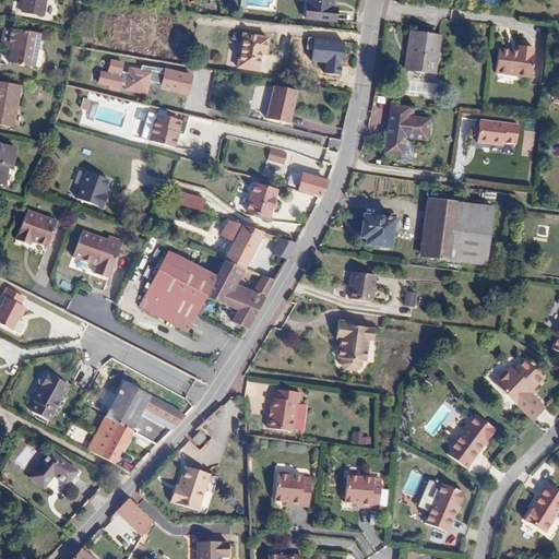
[(24,0),(23,12),(44,16),(46,0),(24,0)]
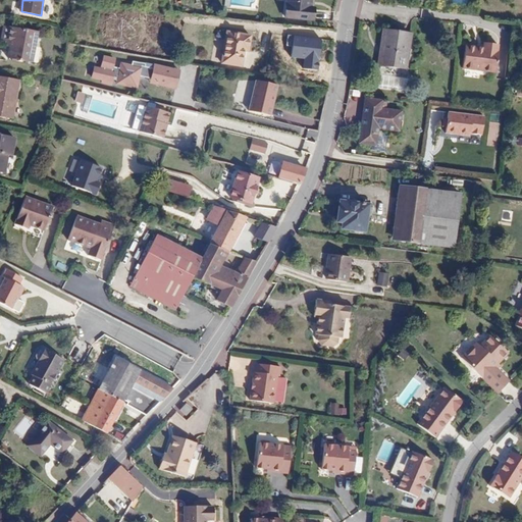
[(311,0),(286,0),(285,18),(314,20),(315,8),(311,8),(311,0)]
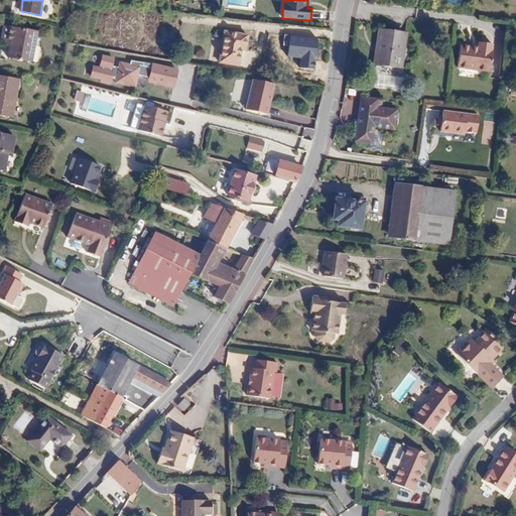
[(36,32),(5,27),(3,39),(11,41),(9,56),(31,61),(36,32)]
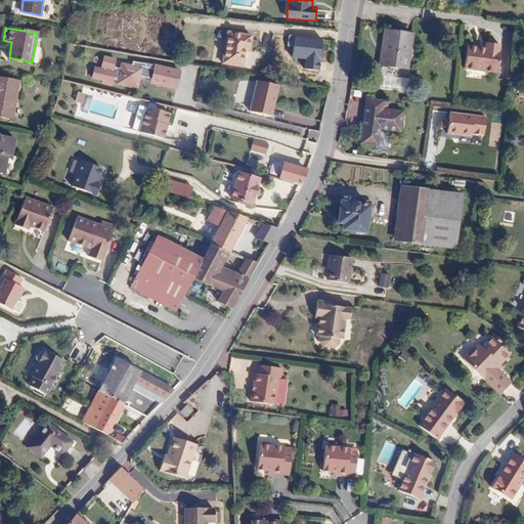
[(412,35),(386,31),(381,66),(407,70),(412,35)]
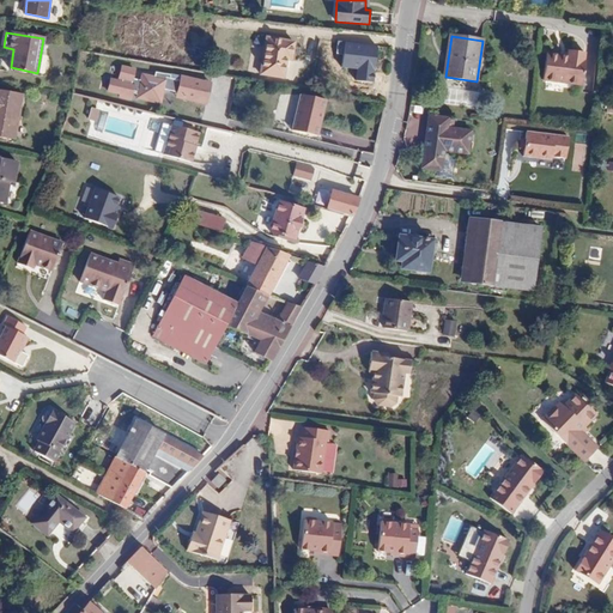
[(295,42),(267,38),(261,76),(284,79),(287,60),(291,61),(295,42)]
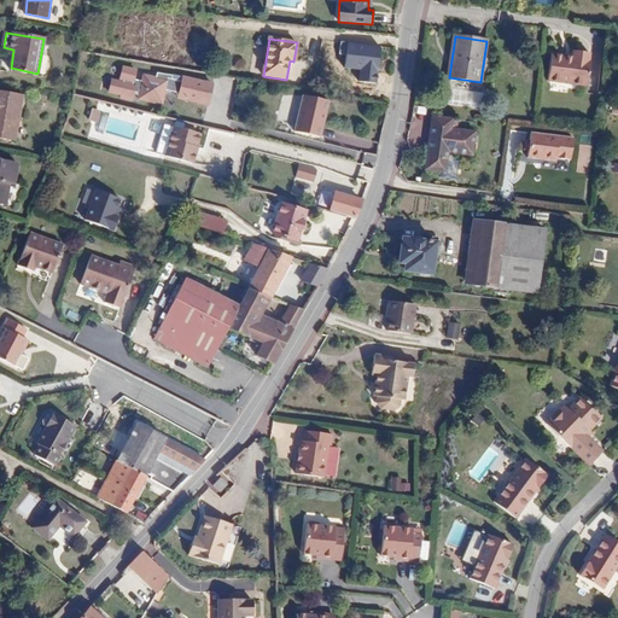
[(553,56),(548,82),(588,88),(592,62),(590,62),(590,54),(575,53),(573,60),(566,59),(566,57),(553,56)]
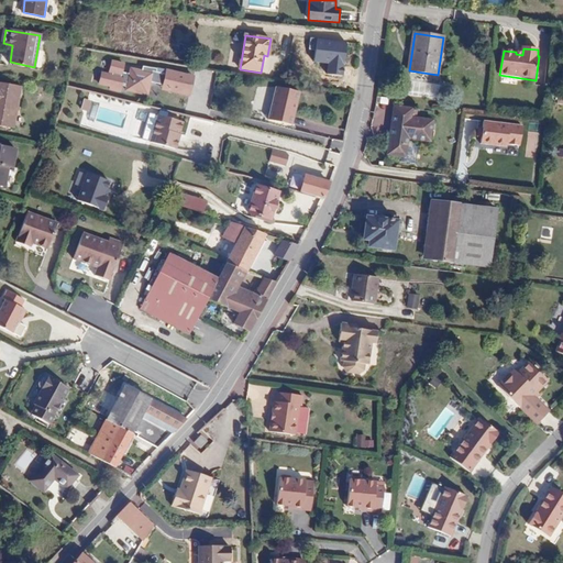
[(110,86),(109,89),(119,91),(120,86),(127,87),(125,90),(145,96),(148,84),(169,89),(168,92),(175,95),(179,79),(162,75),(163,72),(142,67),(141,73),(130,69),(129,75),(121,73),(123,65),(111,62),(108,72),(113,73),(112,76),(101,73),(98,84),(110,86)]
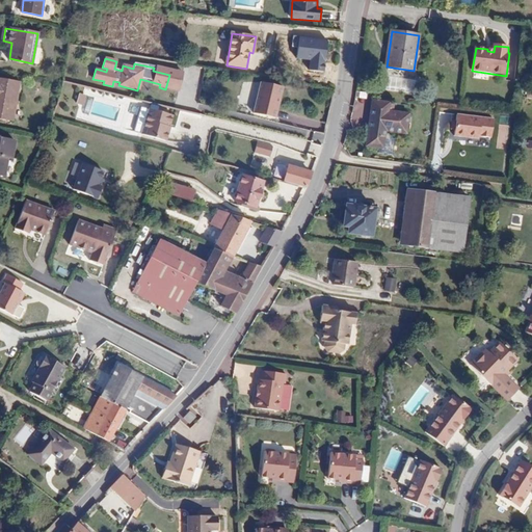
[(0,118),(12,121),(20,82),(0,79),(0,118)]
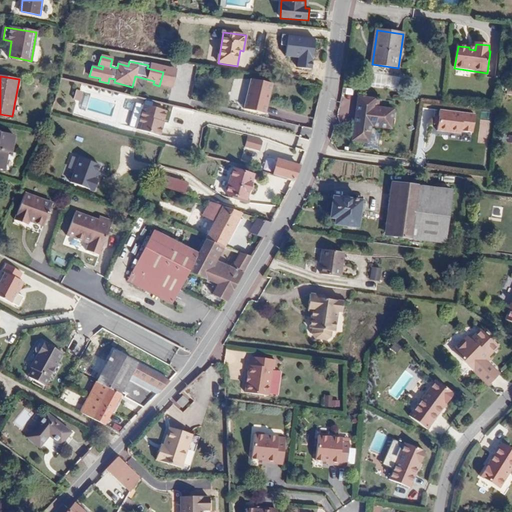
[(273,85),(251,80),(244,109),(266,114),(273,85)]
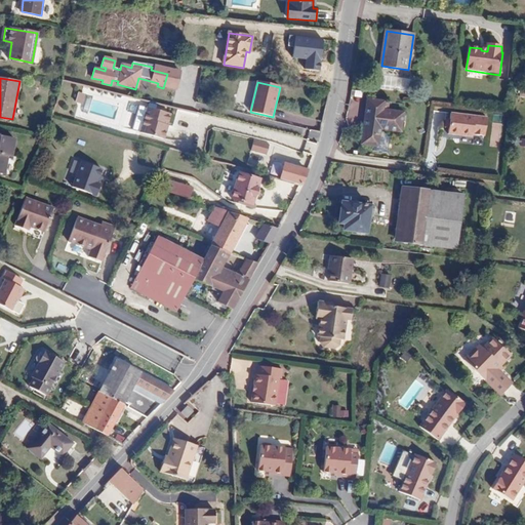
[(378,146),(380,129),(401,131),(402,113),(384,110),(385,102),(369,99),(366,121),(364,120),(361,144),(378,146)]
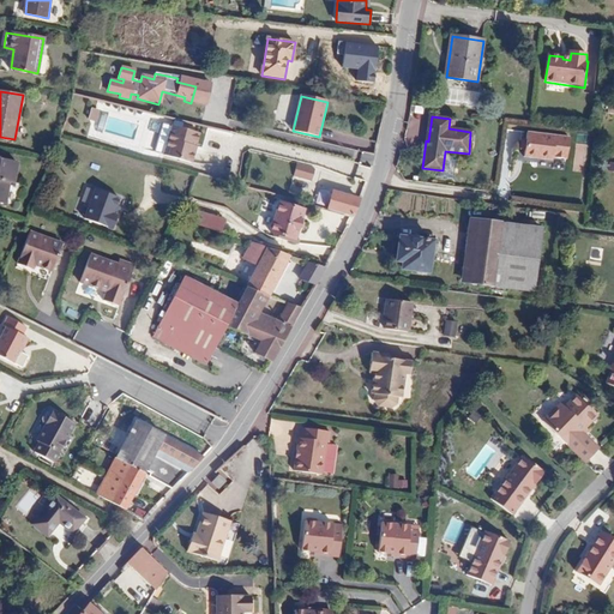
[(199,133),(173,126),(164,156),(193,163),(198,146),(196,146),(199,133)]
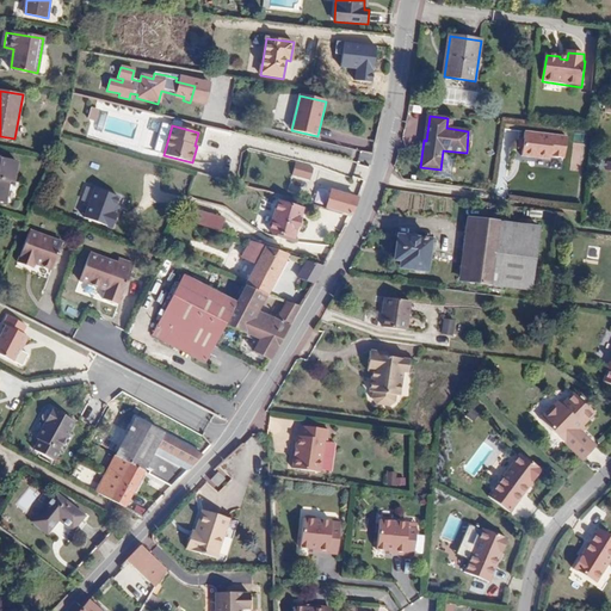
[(566,137),(524,130),(520,155),(548,159),(549,156),(562,158),(566,137)]
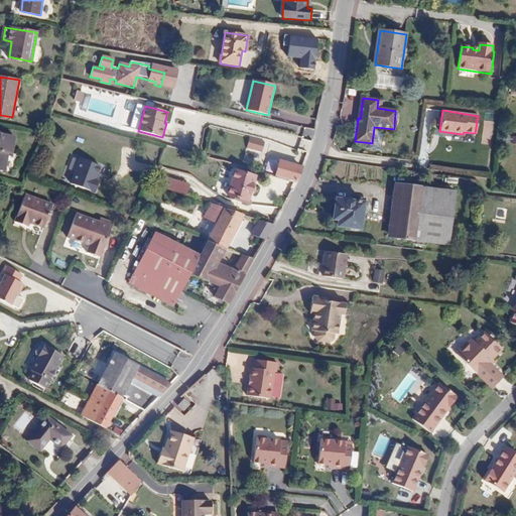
[(14,137),(0,134),(0,168),(5,170),(7,153),(12,154),(14,137)]
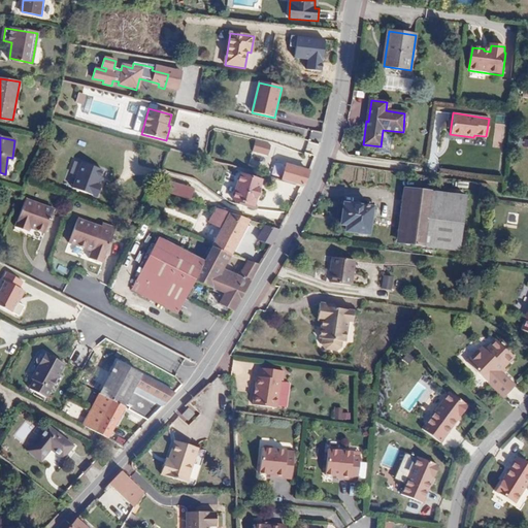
[(256,141),(254,153),(270,156),(272,144),(256,141)]
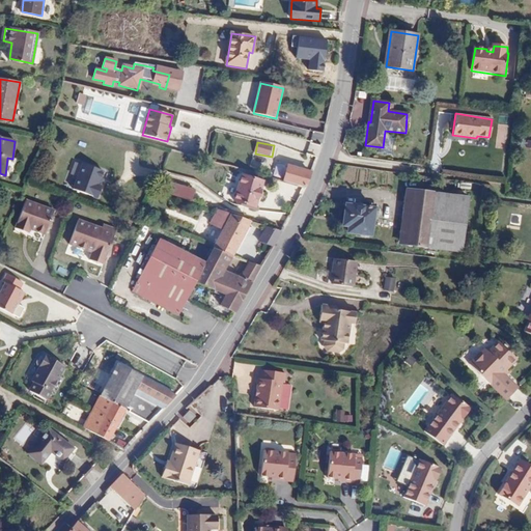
[(109,172),(83,163),(73,189),(99,199),(109,172)]
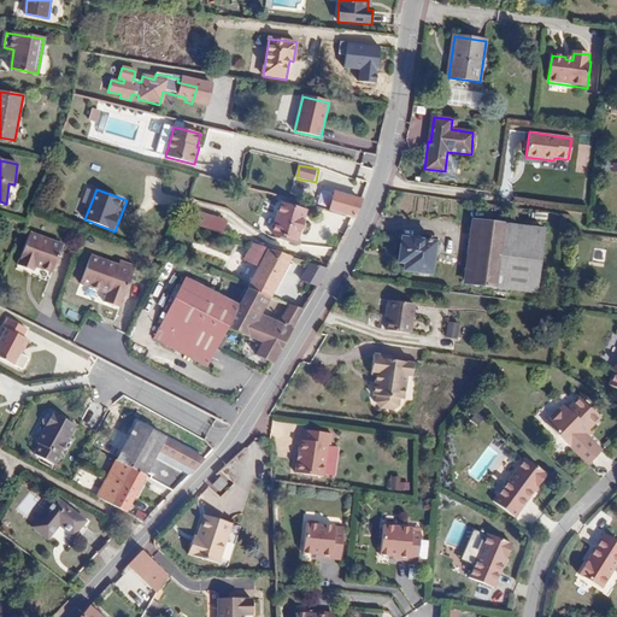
[(362,200),(335,194),(331,210),(356,217),(362,200)]
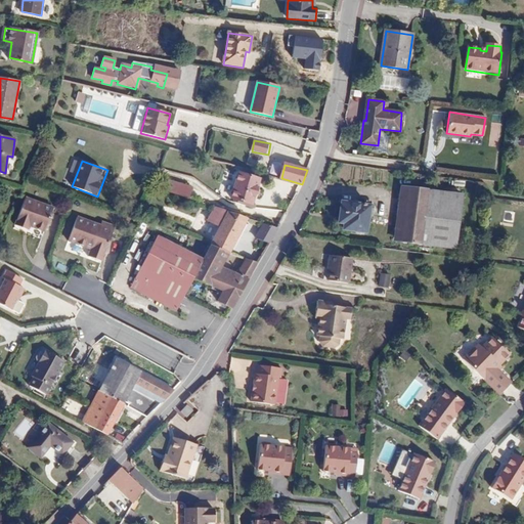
[(259,180),(237,174),(231,198),(246,202),(245,205),(249,207),(250,203),(253,204),(259,180)]
